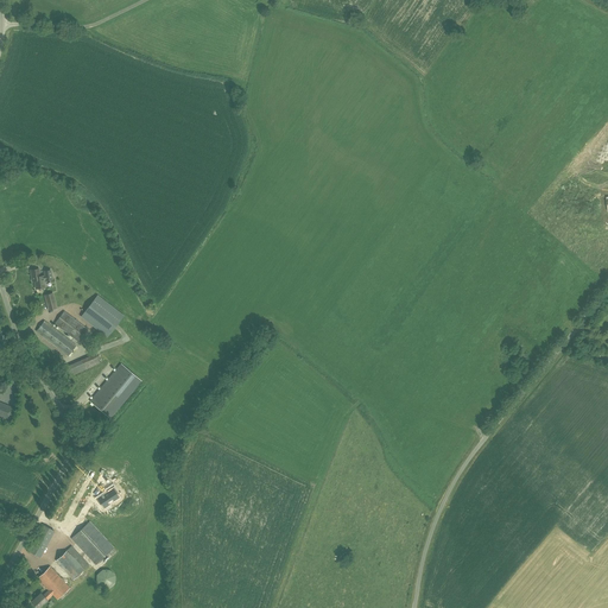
[(35,280),(37,289),(45,287),(44,279),(46,279),(46,280),(52,280),(51,271),(45,271),(45,277),(44,277),(44,276),(40,277),(39,270),(31,271),(32,282),(35,280)]
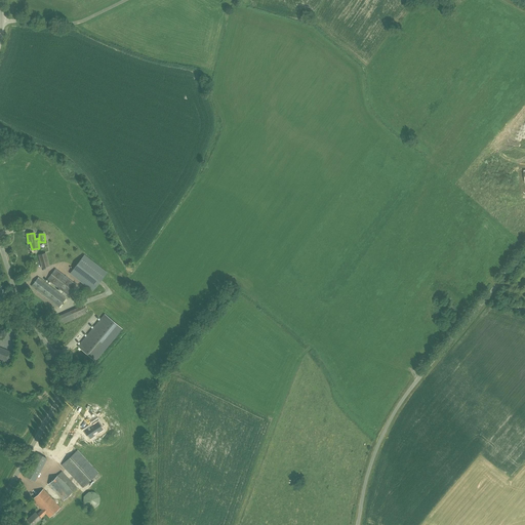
[(49,266),(45,253),(39,255),(42,268),(49,266)]
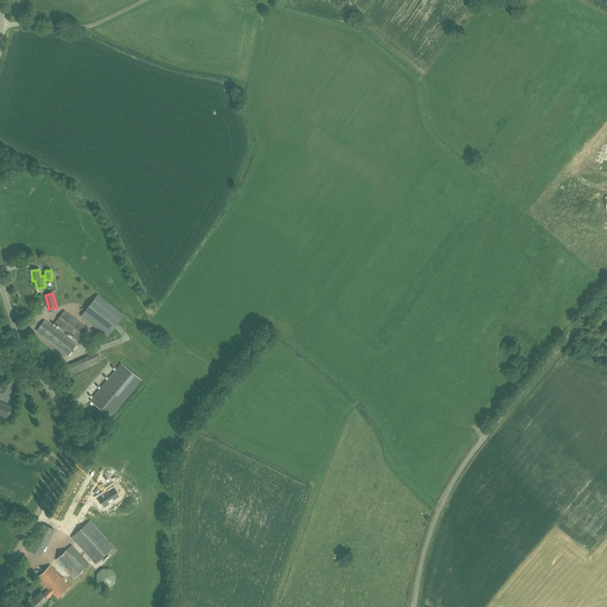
[(123,315),(97,295),(81,317),(107,337),(123,315)]
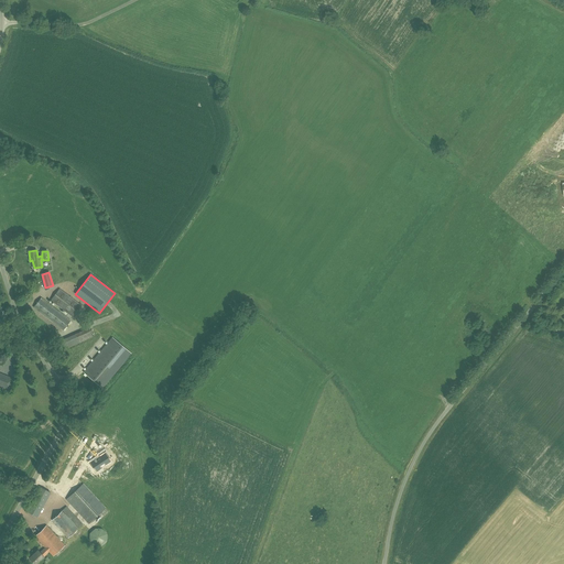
[(80,305),(60,289),(51,300),(73,316),(80,305)]
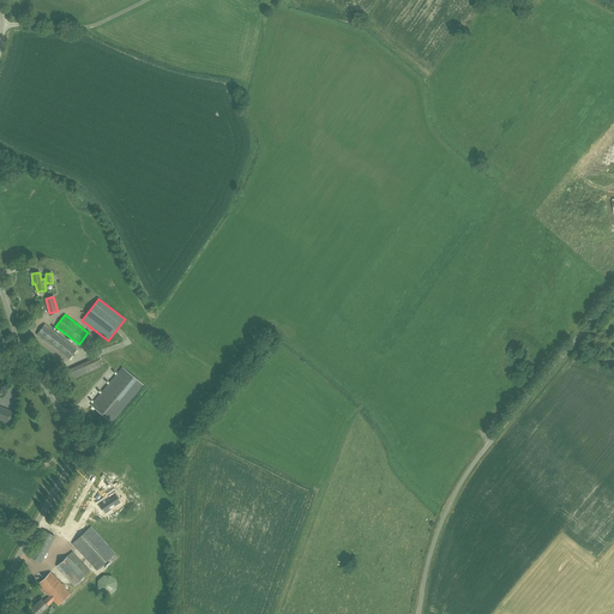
[(77,349),(46,325),(37,335),(70,359),(77,349)]
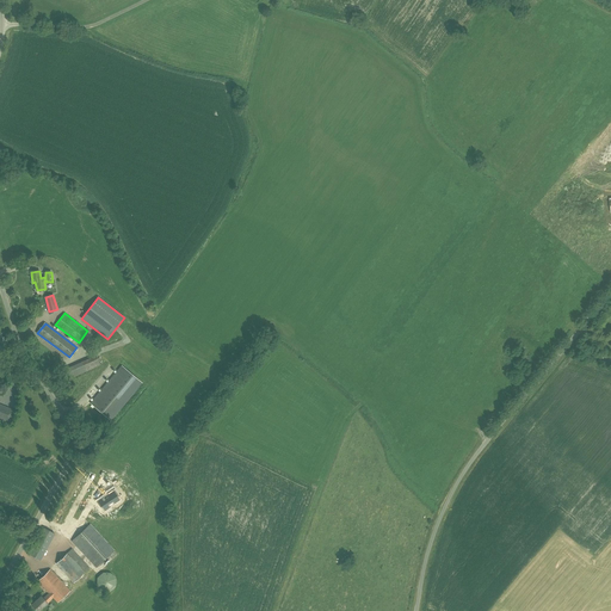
[(111,420),(142,383),(122,365),(91,403),(111,420)]
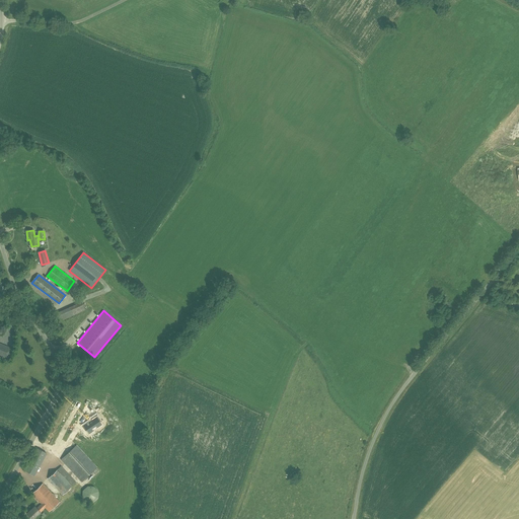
[(64,320),(75,316),(73,311),(62,314),(64,320)]
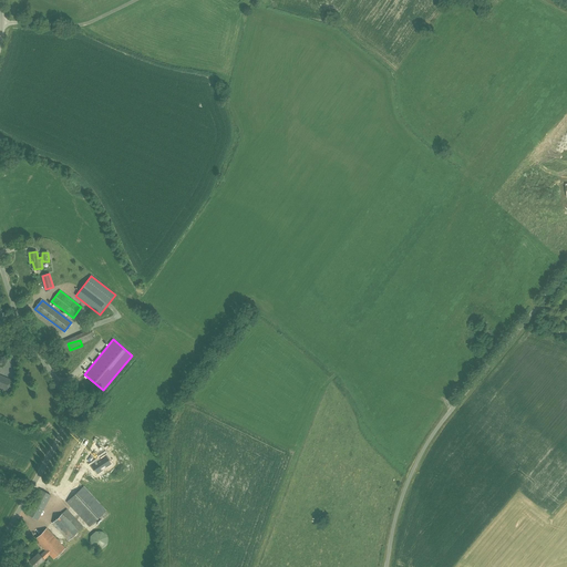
[(13,381),(0,375),(0,388),(9,391),(13,381)]
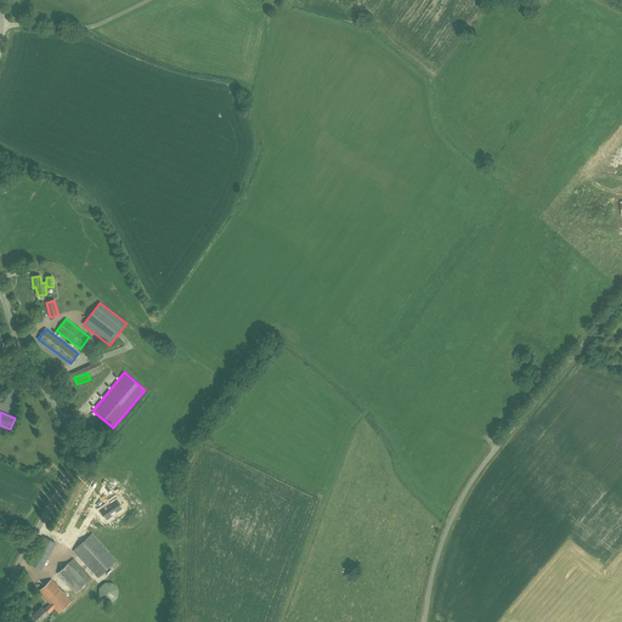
[(102,508),(105,520),(116,516),(114,510),(112,512),(109,505),(111,505),(109,499),(106,501),(106,498),(97,501),(100,509),(102,508)]
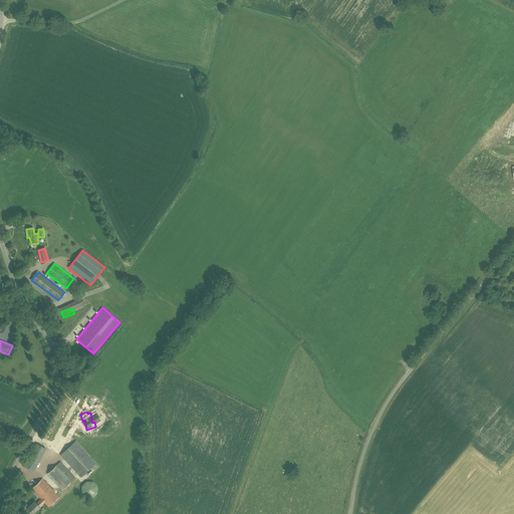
[(94,431),(95,437),(90,438),(92,445),(104,442),(100,429),(94,431)]
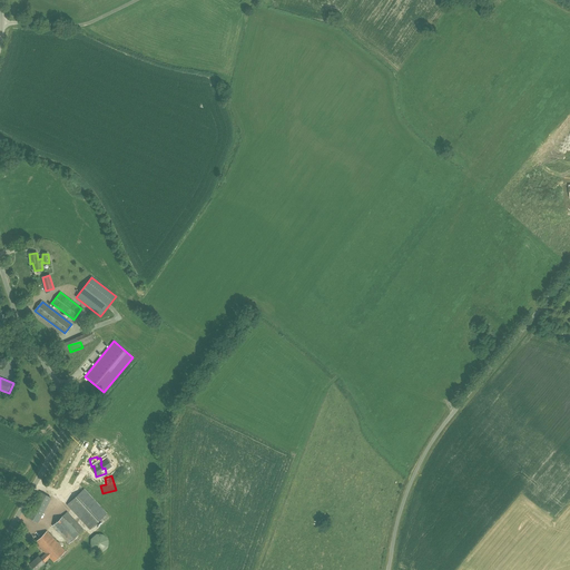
[(89,530),(107,513),(85,489),(67,504),(89,530)]
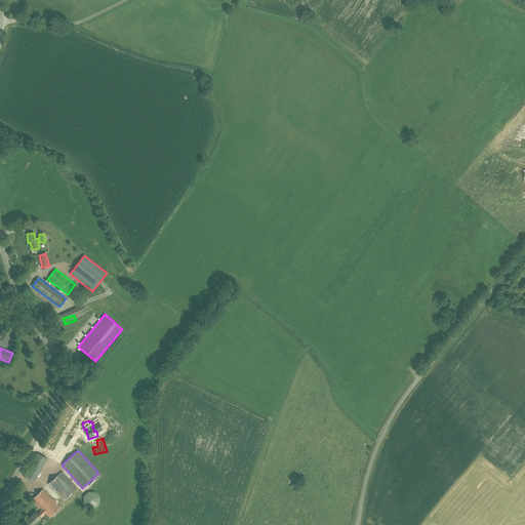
[(35,481),(47,458),(37,453),(26,476),(35,481)]
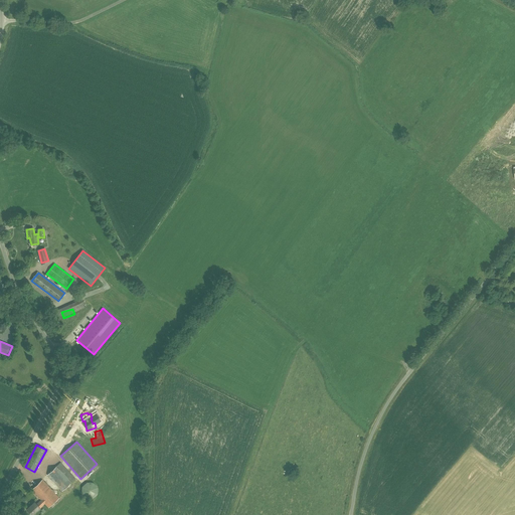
[(54,470),(50,474),(59,482),(60,480),(62,482),(60,484),(63,487),(70,479),(62,472),(59,475),(54,470)]
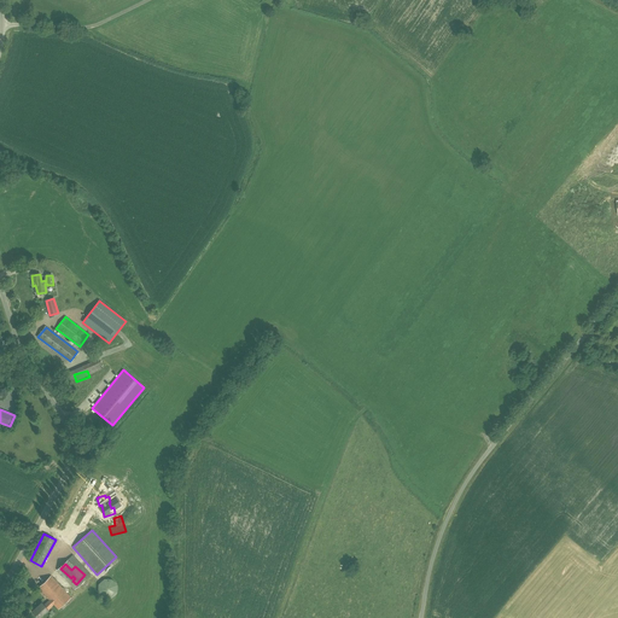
[(58,610),(71,598),(51,576),(39,588),(50,600),(44,605),(42,602),(31,612),(38,617),(39,617),(48,610),(54,605),(58,610)]
